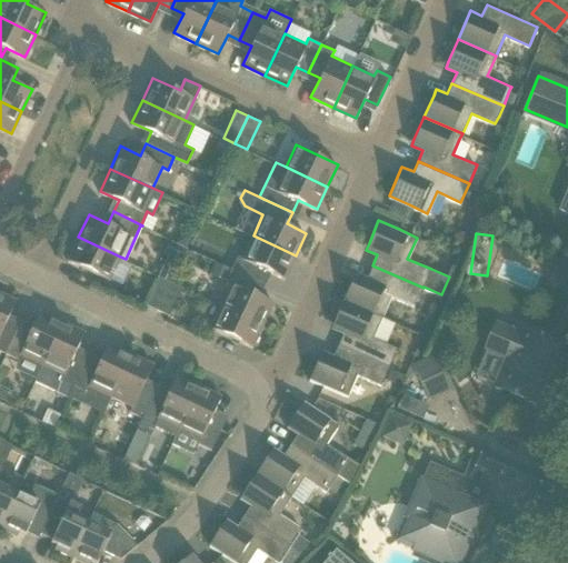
[(285,278),(296,255),(253,235),(243,257),(238,254),(231,267),(260,280),(266,269),(285,278)]
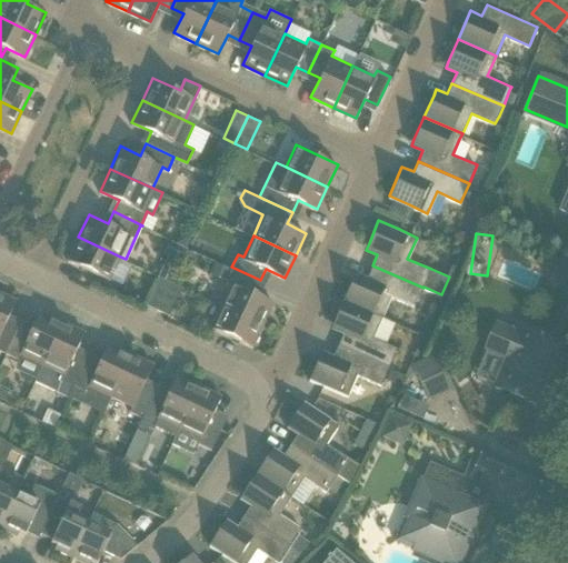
[(109,279),(120,257),(78,237),(68,259),(95,272),(109,279)]
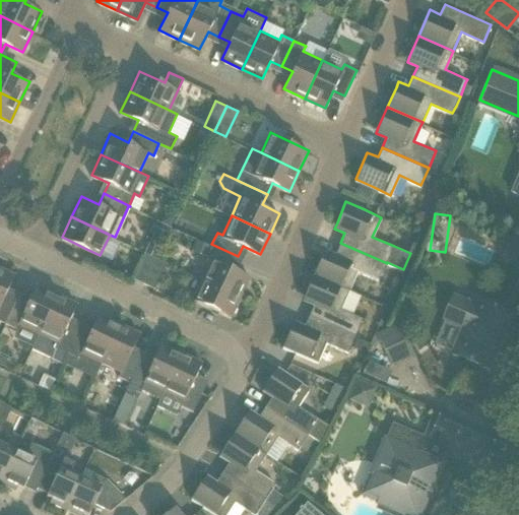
[(380,279),(387,263),(340,243),(336,252),(326,248),(314,273),(349,290),(358,270),(380,279)]
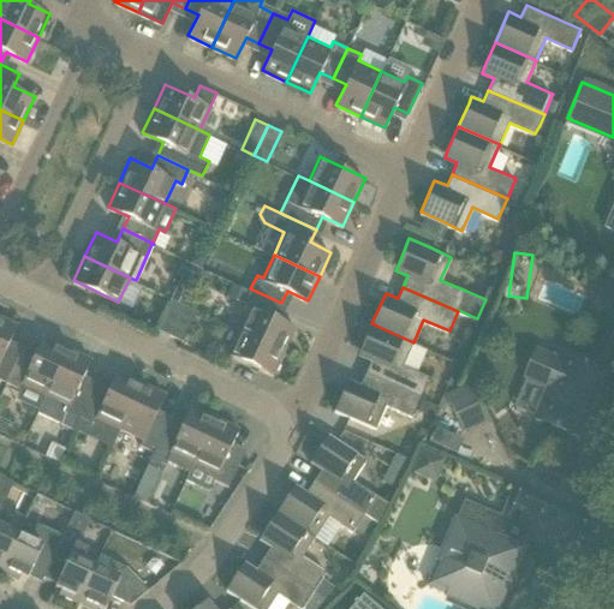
[(275,316),(281,303),(250,288),(244,303),(250,306),(239,329),(285,350),(296,326),(275,316)]
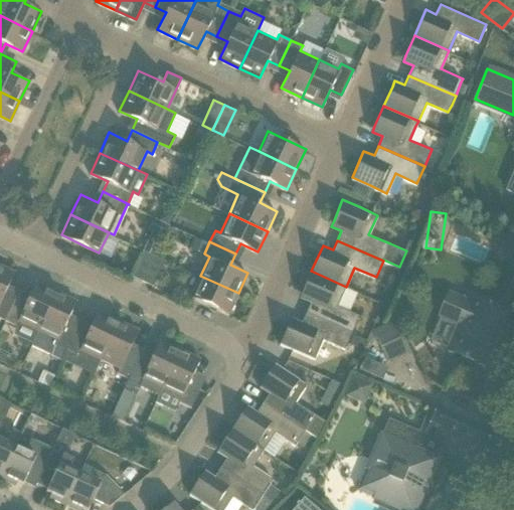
[(142,280),(154,253),(144,248),(132,275),(142,280)]
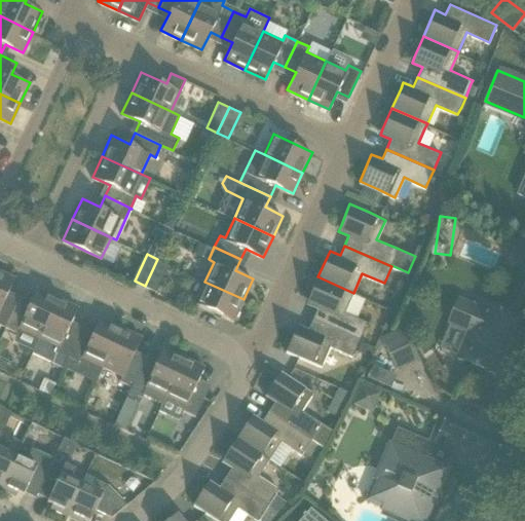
[(156,291),(165,271),(169,264),(157,259),(145,286),(156,291)]
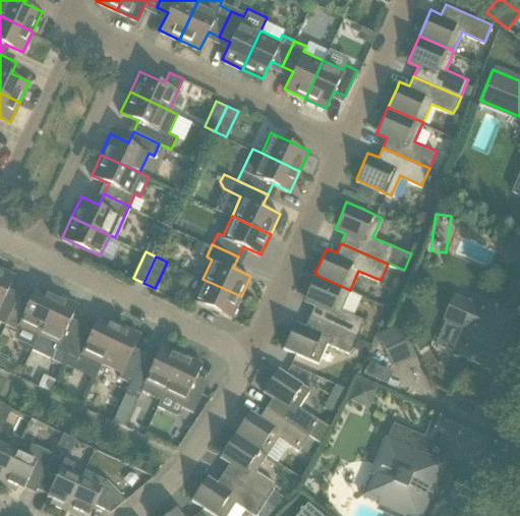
[(15,274),(0,267),(0,320),(5,323),(17,296),(6,291),(15,274)]
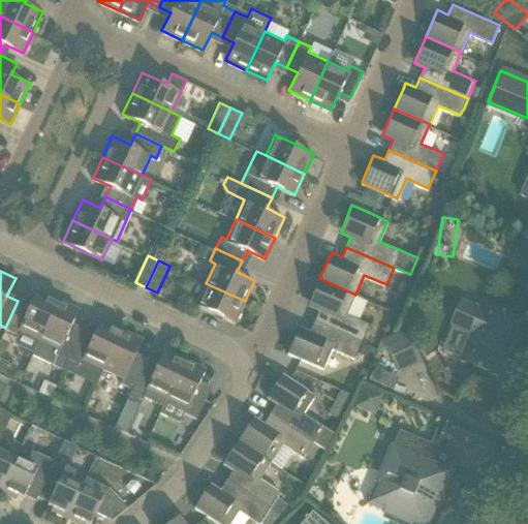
[(355,295),(319,278),(308,305),(319,309),(314,319),(362,340),(369,322),(347,313),(355,295)]
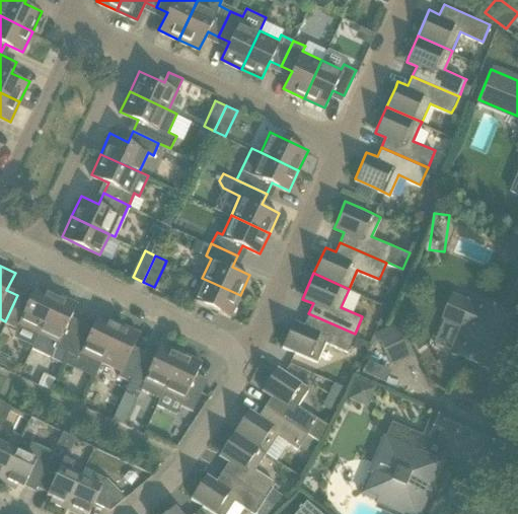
[(230,315),(240,295),(202,278),(192,298),(230,315)]
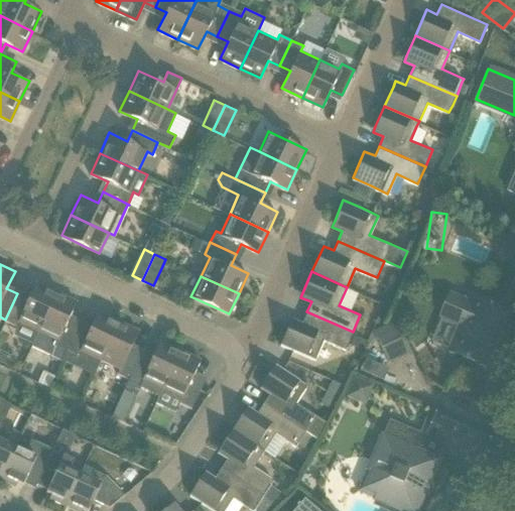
[(38,329),(56,291),(36,281),(28,298),(17,293),(5,320),(17,325),(19,320),(38,329)]
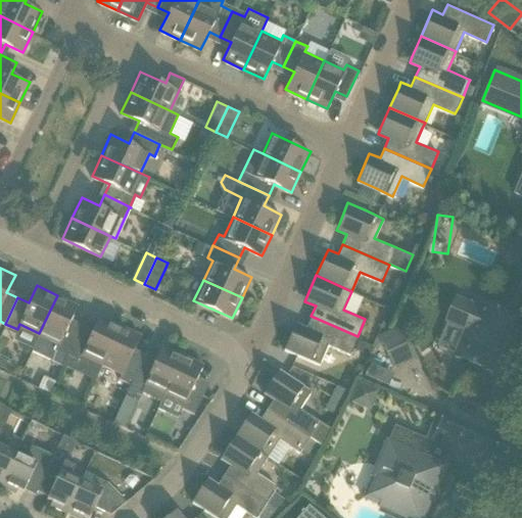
[(517,315),(497,307),(483,299),(481,304),(458,294),(447,318),(468,326),(456,352),(475,361),(493,369),(517,315)]
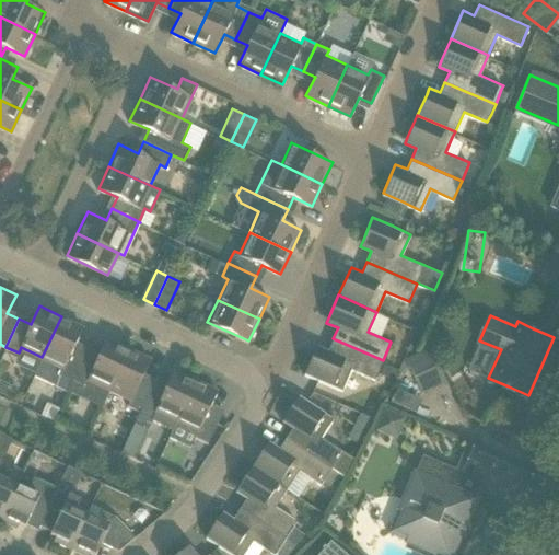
[(86,350),(74,345),(83,326),(61,316),(42,357),(62,367),(56,382),(68,389),(73,379),(86,350)]
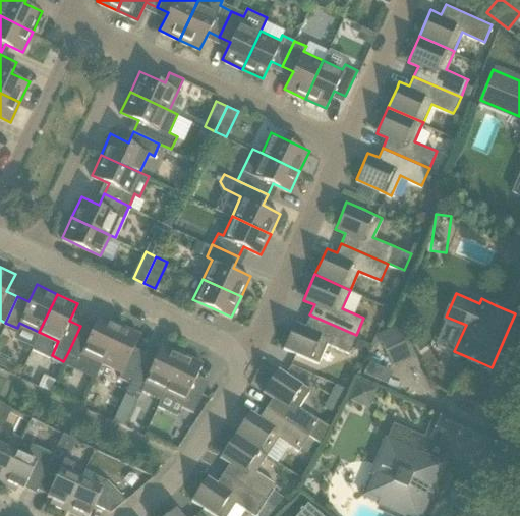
[(80,326),(68,352),(79,357),(82,352),(102,361),(120,323),(99,313),(91,331),(80,326)]
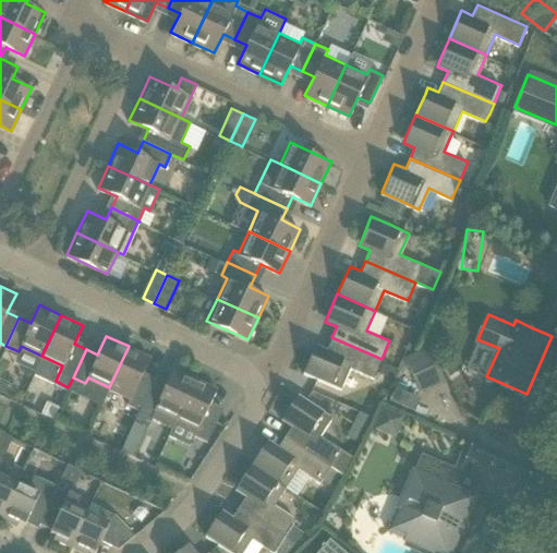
[(374,377),(382,359),(331,337),(327,347),(316,343),(304,371),(324,380),(341,388),(350,367),(374,377)]
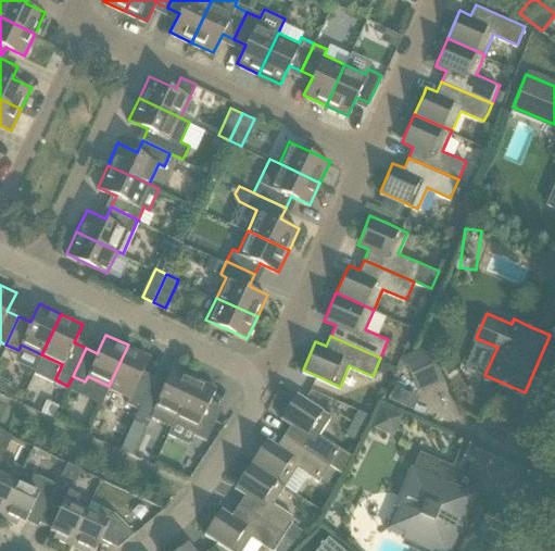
[(403,354),(419,389),(443,377),(427,342),(403,354)]
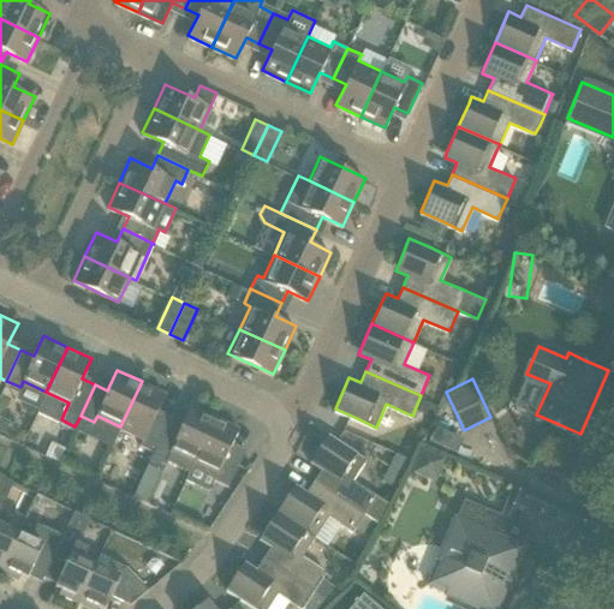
[(154,451),(168,419),(156,413),(166,393),(142,381),(120,427),(143,437),(139,443),(154,451)]
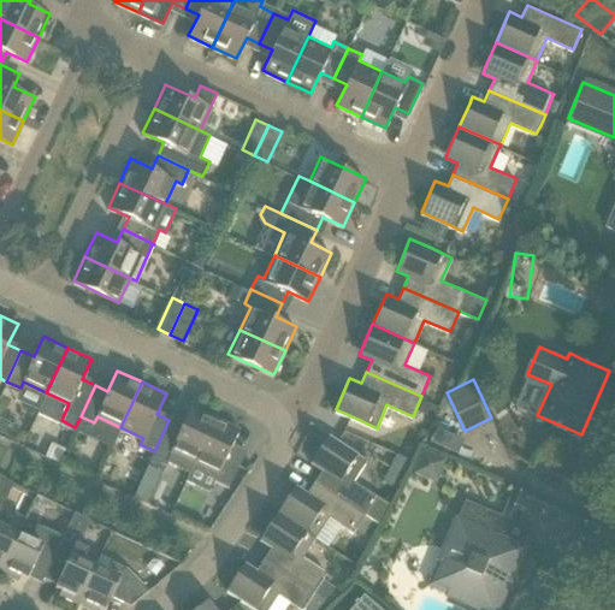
[(194,462),(216,416),(191,406),(182,426),(169,420),(154,451),(148,463),(163,469),(167,460),(190,471),(194,462)]
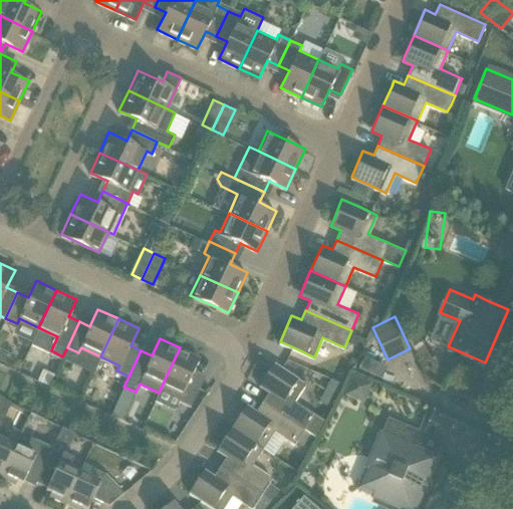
[(200,357),(180,347),(162,386),(181,395),(179,400),(191,406),(203,379),(192,374),(200,357)]
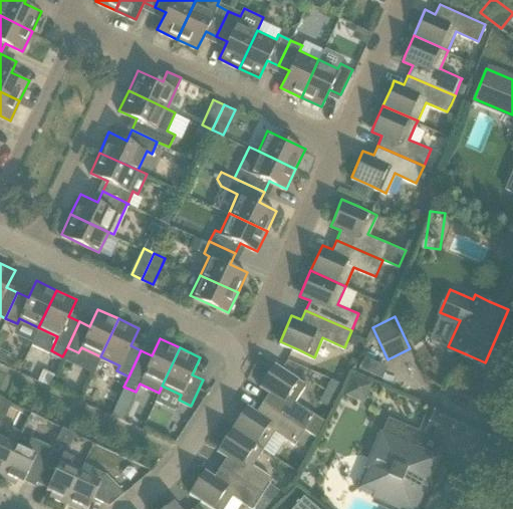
[(366,352),(360,364),(386,375),(391,363),(366,352)]
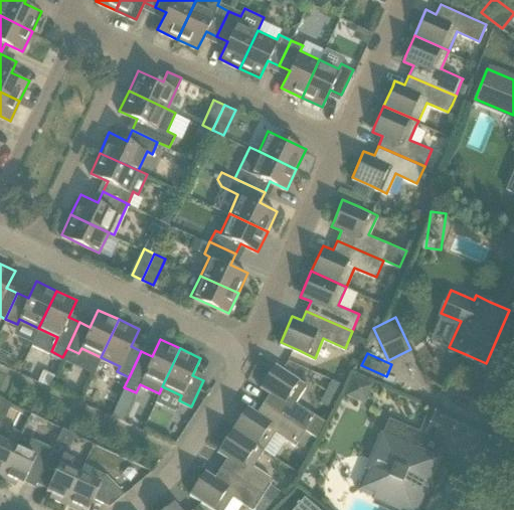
[(264,381),(260,386),(270,392),(264,401),(305,430),(318,438),(328,421),(315,413),(296,400),(307,383),(293,373),(283,367),(276,362),(264,381)]
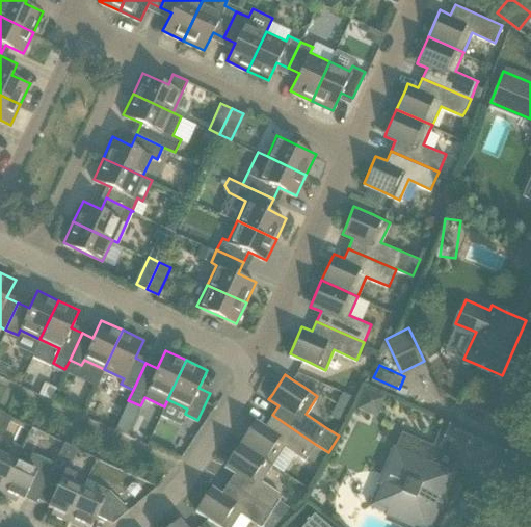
[(366,387),(359,405),(374,413),(378,411),(386,395),(366,387)]
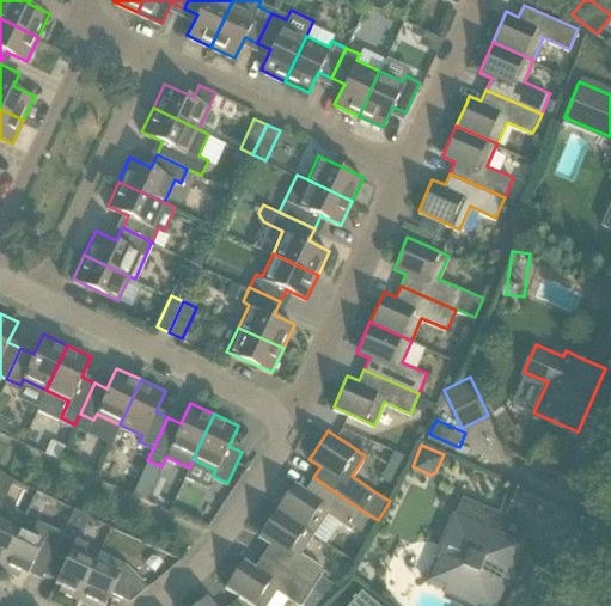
[(353,524),(362,510),(313,477),(306,488),(295,479),(276,508),(313,533),(327,513),(350,528),(353,524)]
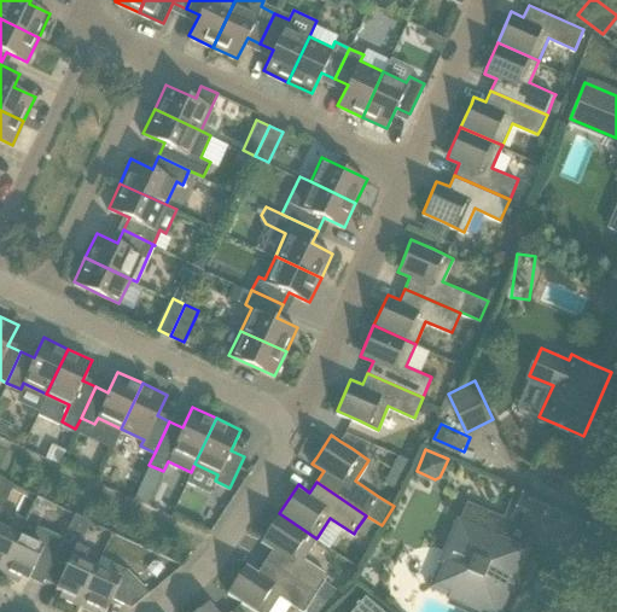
[(512,518),(489,508),(467,499),(459,518),(458,517),(438,560),(441,561),(430,586),(448,593),(448,595),(487,611),(499,611),(510,589),(505,587),(511,573),(516,576),(528,547),(504,537),(512,518)]
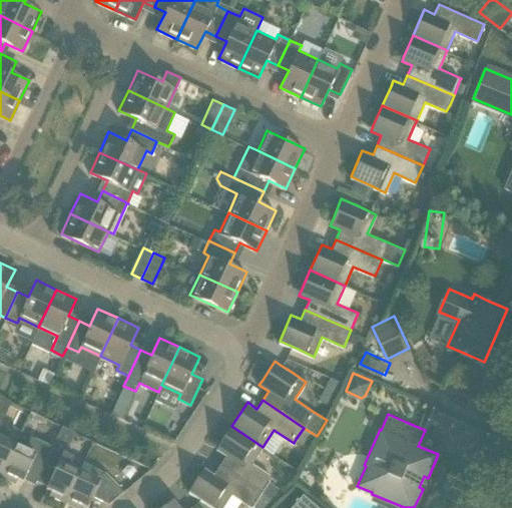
[(0,473),(0,474),(15,443),(5,439),(9,430),(0,425),(0,421),(1,420),(0,419),(0,473)]
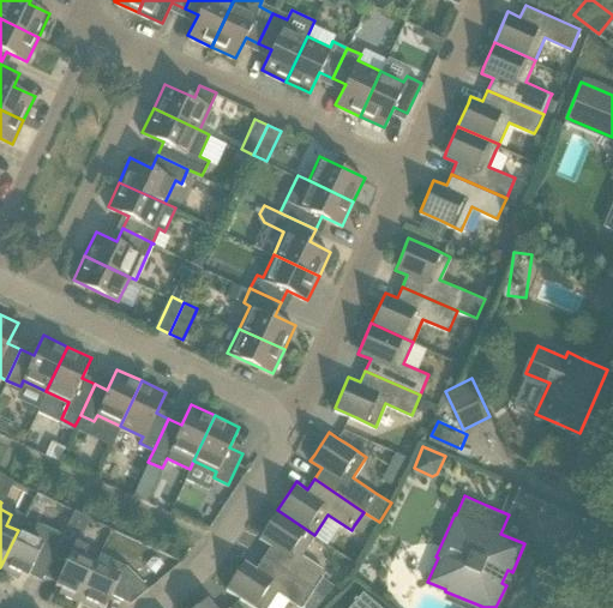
[(325,570),(301,554),(314,535),(277,510),(259,537),(270,545),(263,555),(313,589),(325,570)]
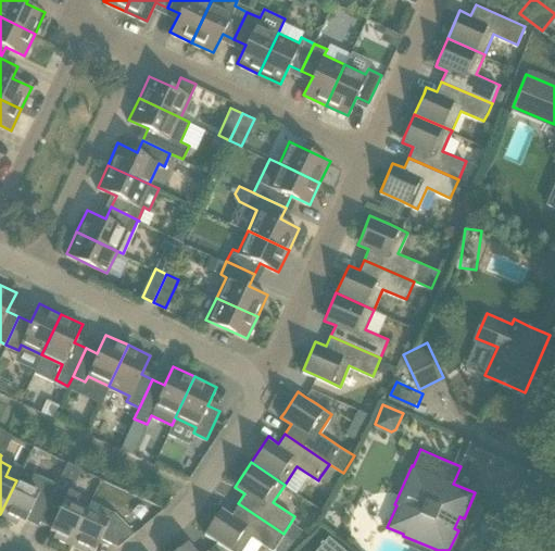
[(43,511),(55,487),(32,476),(27,486),(16,480),(0,514),(17,522),(20,518),(25,521),(30,509),(42,515),(45,511),(43,511)]
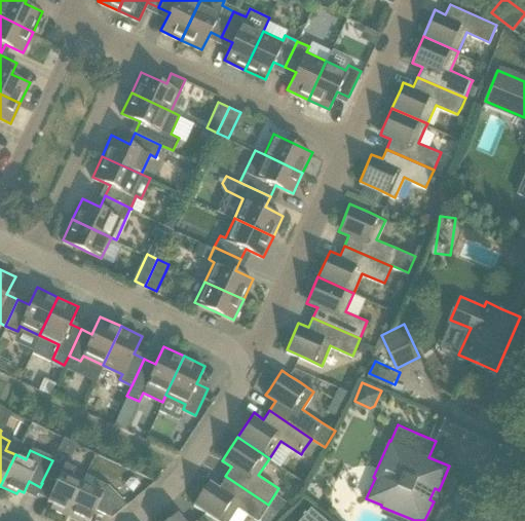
[(67,513),(81,482),(71,477),(75,468),(53,457),(52,460),(41,483),(42,483),(52,488),(47,499),(52,503),(50,506),(67,513)]
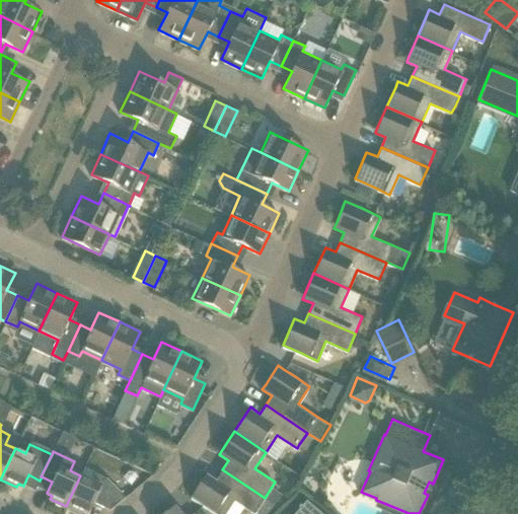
[(204,478),(192,497),(208,508),(209,508),(218,513),(239,513),(245,507),(254,513),(265,498),(222,469),(217,479),(207,471),(204,478)]
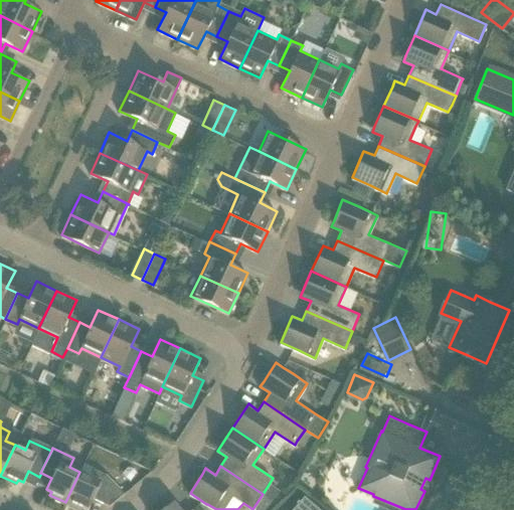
[(125,492),(123,491),(105,473),(95,468),(91,477),(79,472),(65,502),(81,509),(82,506),(88,509),(94,497),(110,504),(125,492)]
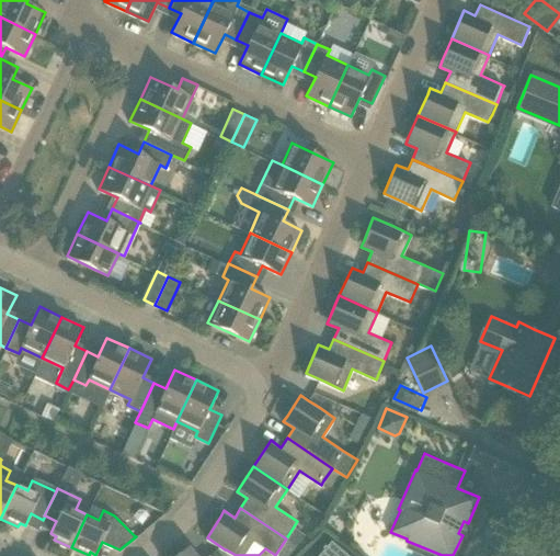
[(351,555),(332,540),(317,555),(351,555)]
